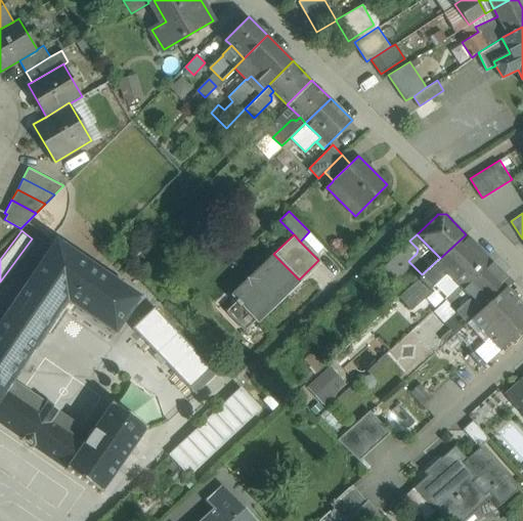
[(440,258),(436,261),(444,270),(460,286),(488,257),(466,234),(440,258)]
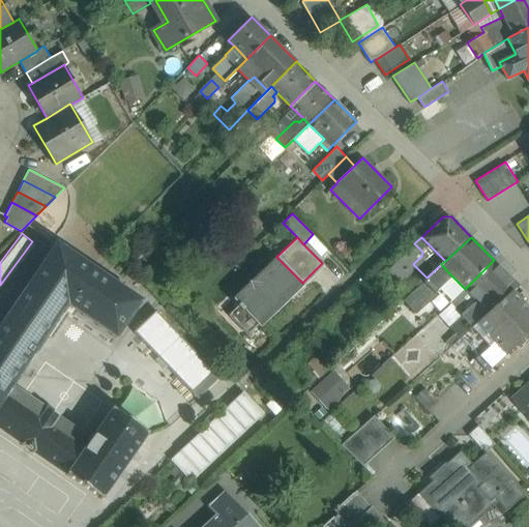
[(0,428),(103,498),(148,432),(114,408),(92,439),(59,416),(60,414),(49,406),(47,408),(15,385),(68,304),(117,337),(142,300),(57,242),(0,325),(0,428)]
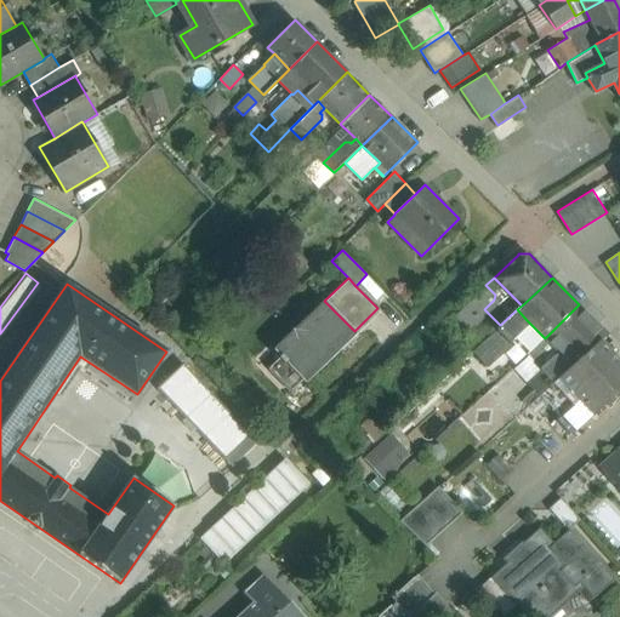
[(485,285),(456,313),(467,325),(472,320),(484,309),(494,300),(495,295),(485,285)]
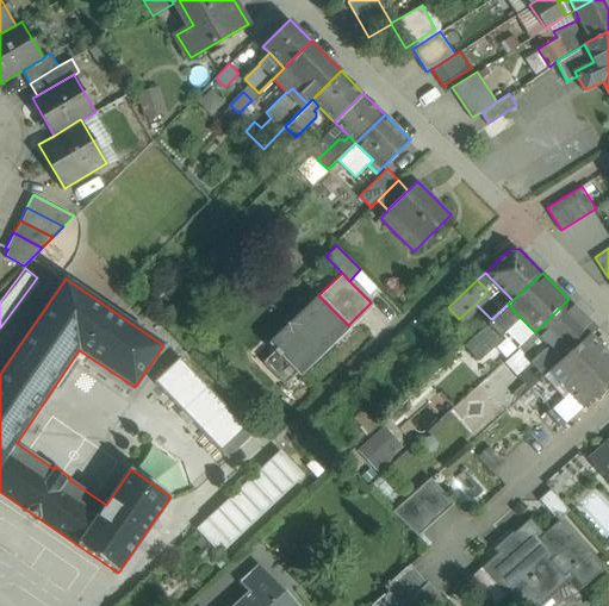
[(348,325),(318,295),(269,343),(277,349),(274,351),(278,356),(281,354),(298,373),(348,325)]
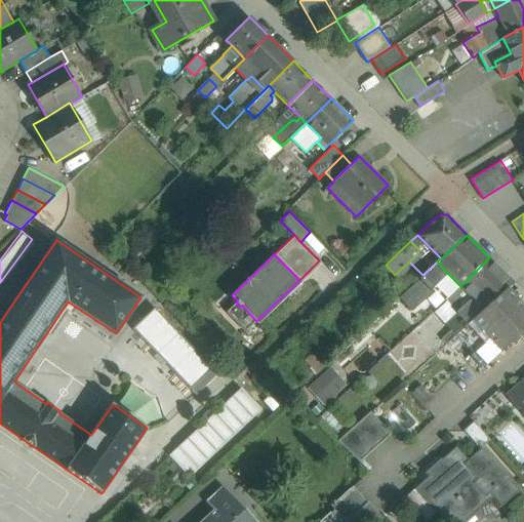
[(489,257),(460,286),(473,298),(483,309),(507,288),(514,282),(489,257)]
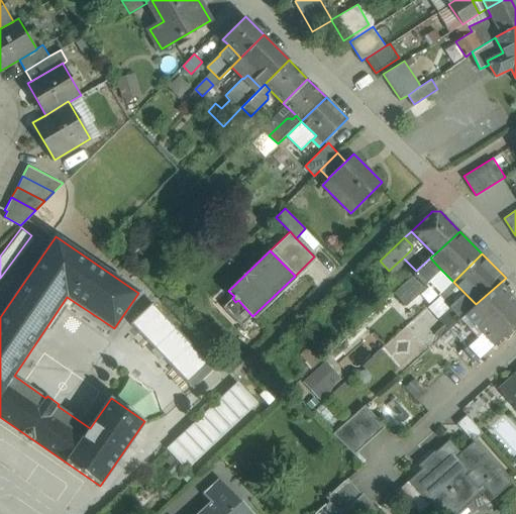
[(416,271),(414,273),(424,283),(438,267),(430,258),(416,271)]
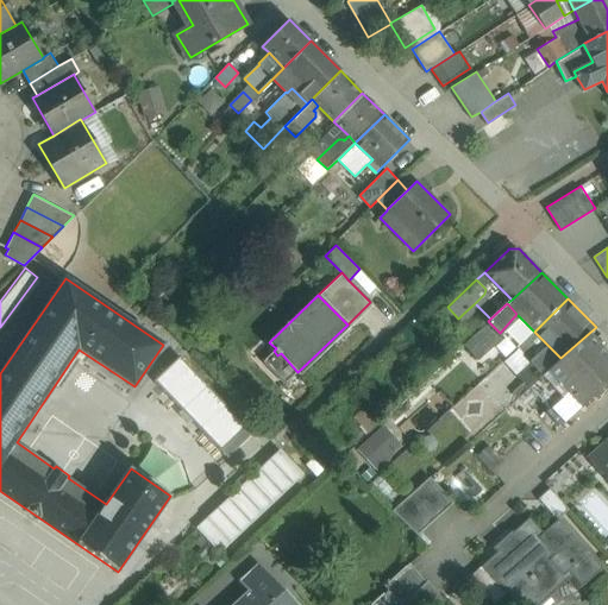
[(500,333),(488,321),(474,334),(486,347),(500,333)]
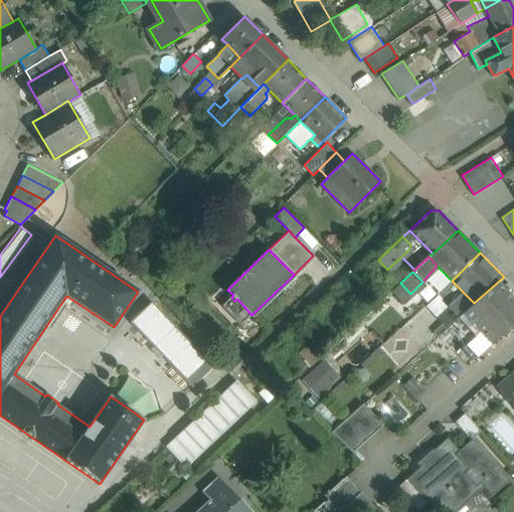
[(464,293),(452,281),(437,294),(449,307),(464,293)]
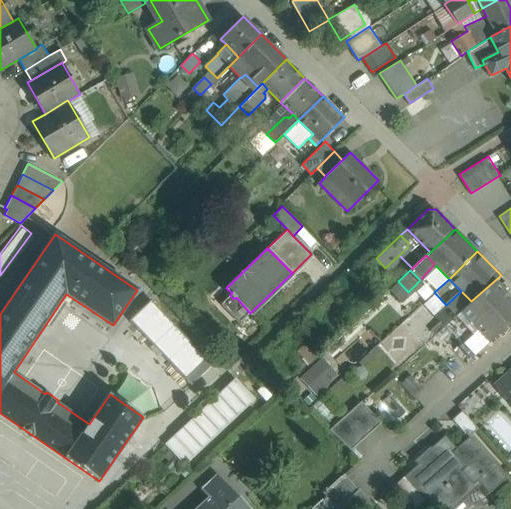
[(408,292),(398,281),(391,288),(399,297),(402,297),(408,292)]
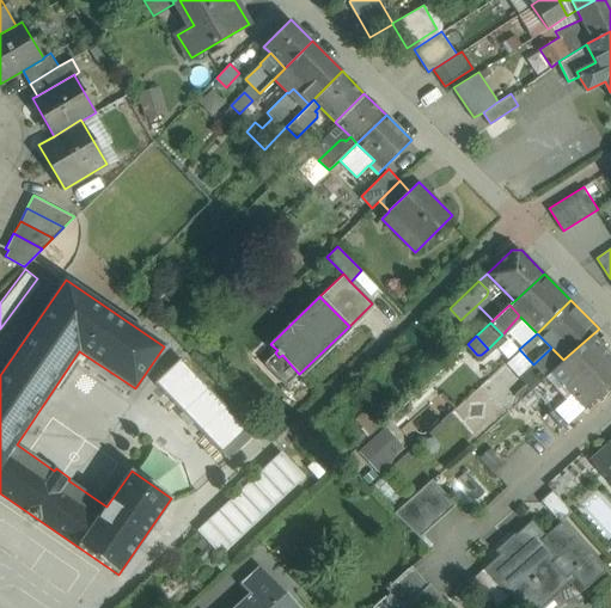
[(563,360),(532,388),(567,425),(610,385),(610,356),(591,336),(563,360)]
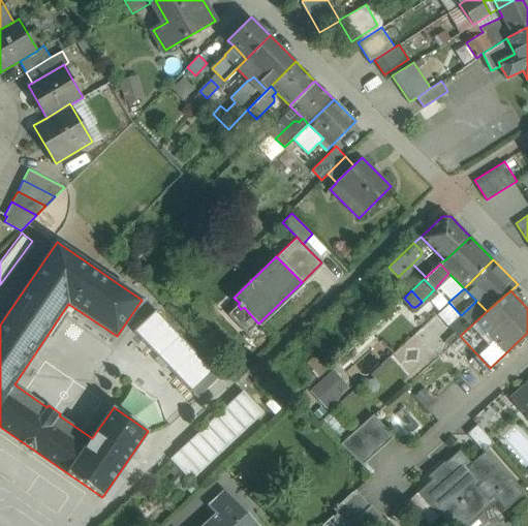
[(461,315),(449,326),(456,332),(460,336),(487,311),(476,301),(461,315)]
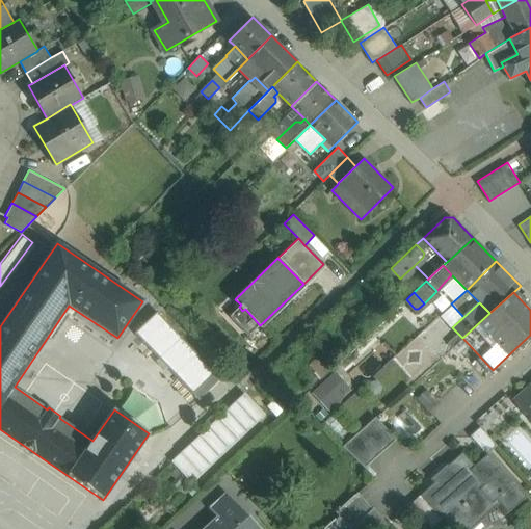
[(218,366),(163,308),(139,331),(194,389),(218,366)]
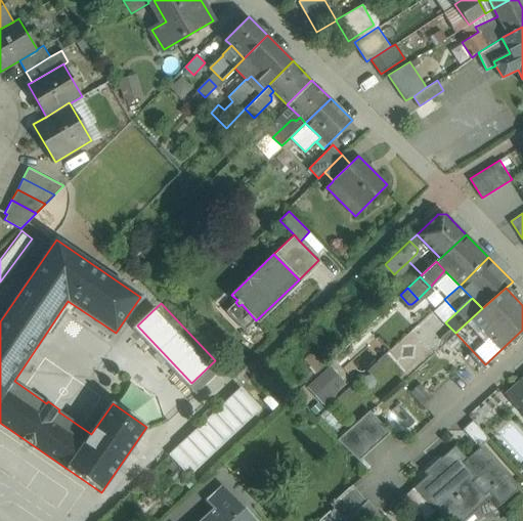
[(451,329),(442,336),(446,341),(455,333),(451,329)]
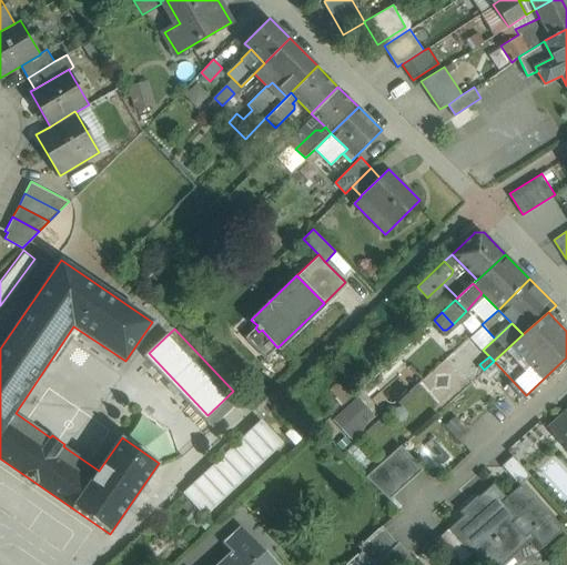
[(566,412),(549,429),(566,449),(566,412)]
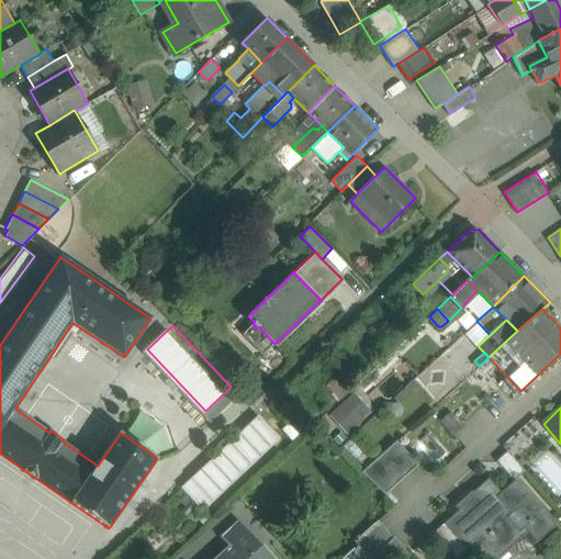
[(259,414),(191,478),(213,500),(280,437),(259,414)]
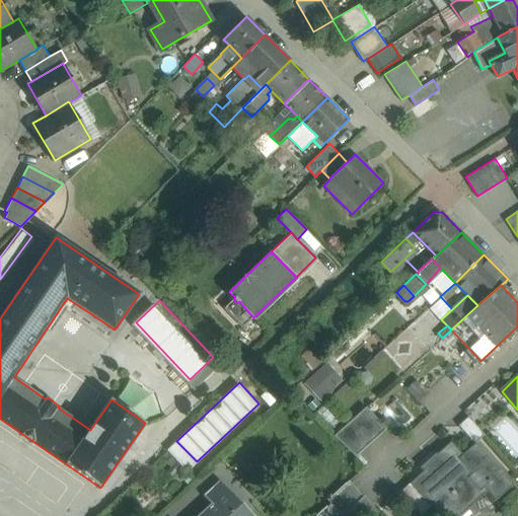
[(367,406),(335,435),(354,453),(384,426),(367,406)]
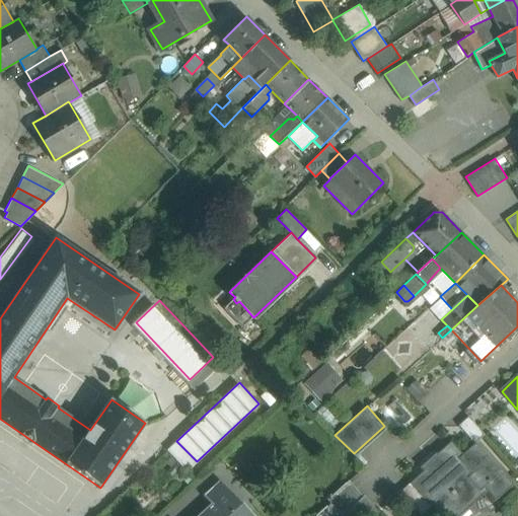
[(485,434),(468,416),(459,425),(475,442),(485,434)]
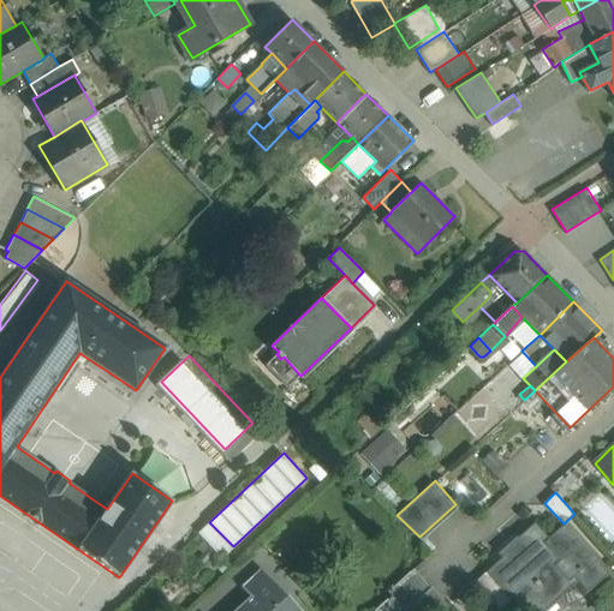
[(233,546),(209,522),(200,532),(222,556),(233,546)]
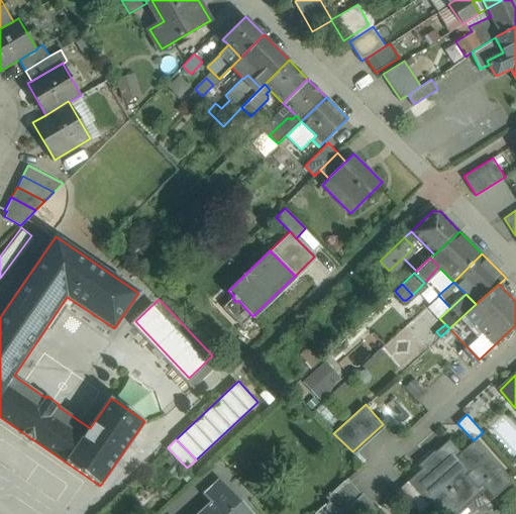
[(457,454),(451,447),(440,456),(434,449),(419,465),(422,468),(409,481),(423,496),(428,492),(439,505),(453,493),(462,504),(483,485),(494,498),(512,482),(474,440),(457,454)]
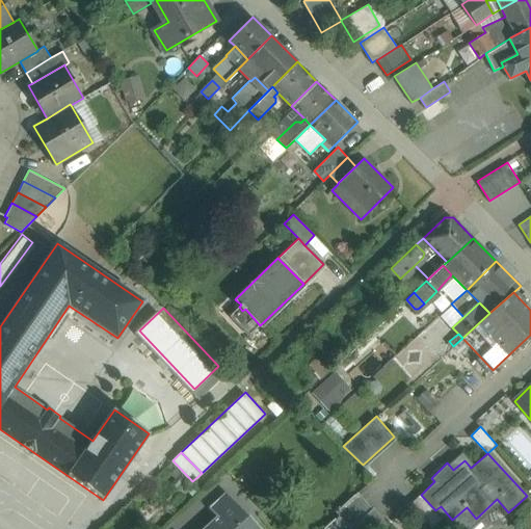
[(355,494),(337,511),(340,514),(324,528),(325,528),(349,528),(370,510),(355,494)]
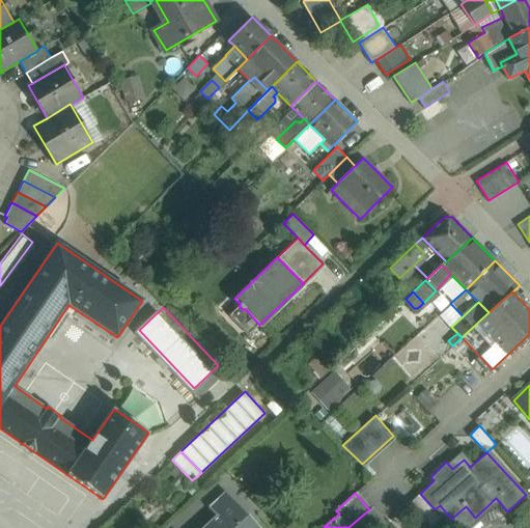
[(420,494),(408,504),(433,525),(441,518),(435,509),(420,494)]
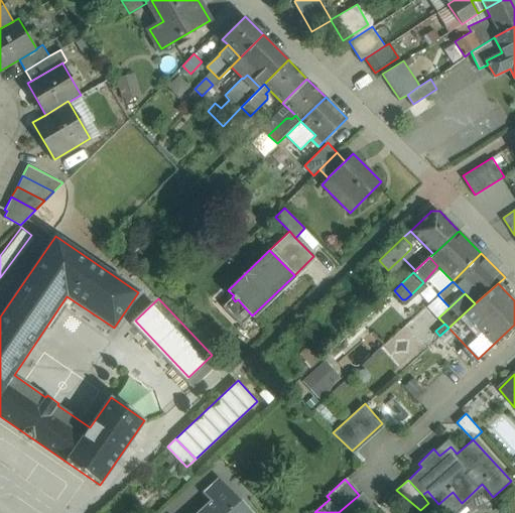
[(252,512),(228,486),(197,512),(252,512)]
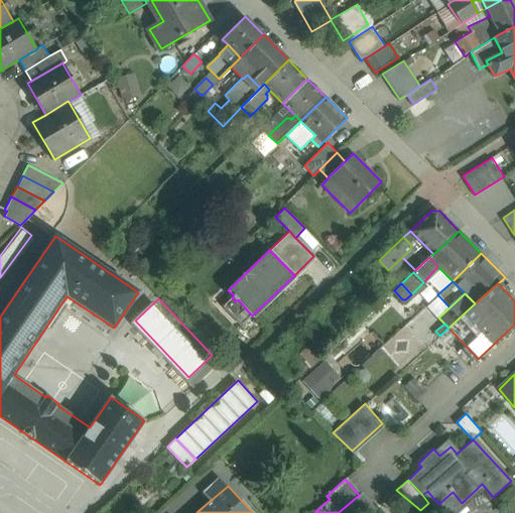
[(339,512),(379,512),(380,512),(363,493),(339,512)]
